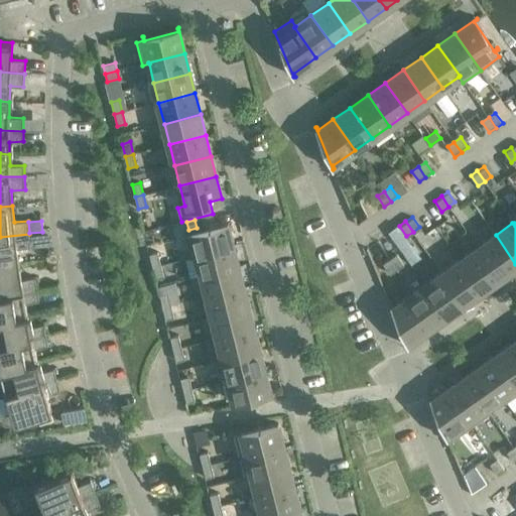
[(190,258),(198,257),(197,255),(233,246),(228,224),(184,235),(190,258)]
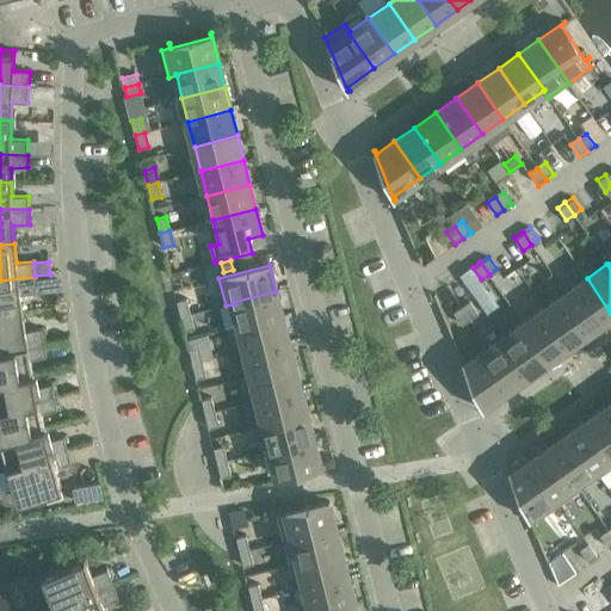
[(36,292),(35,277),(0,281),(0,315),(23,313),(20,294),(36,292)]
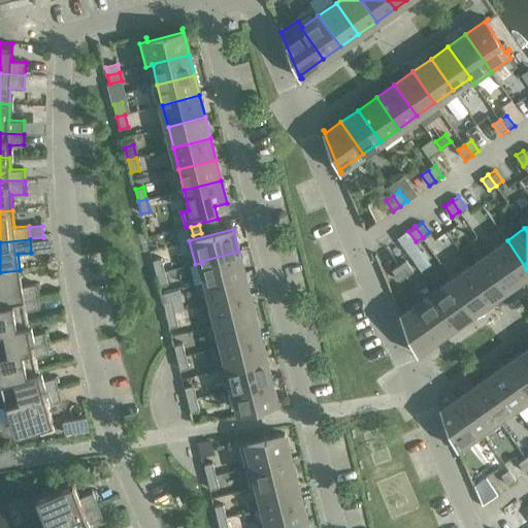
[(527,272),(527,270),(507,240),(489,254),(510,285),(527,272)]
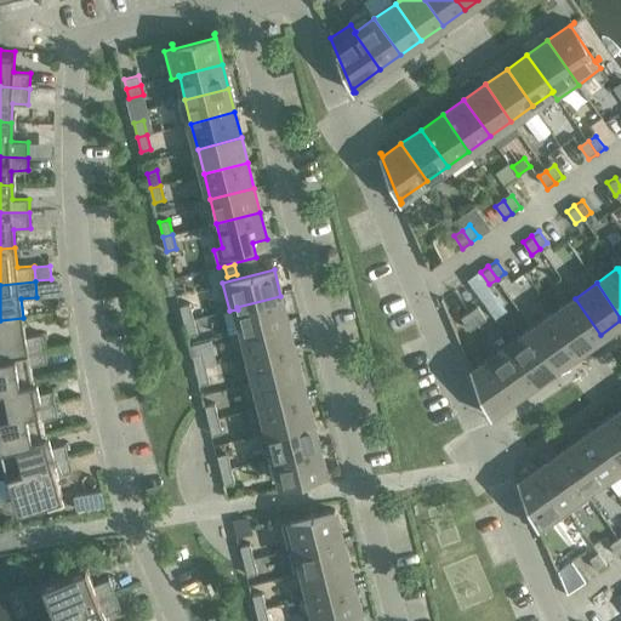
[(286,320),(280,296),(237,307),(238,309),(243,331),(286,320)]
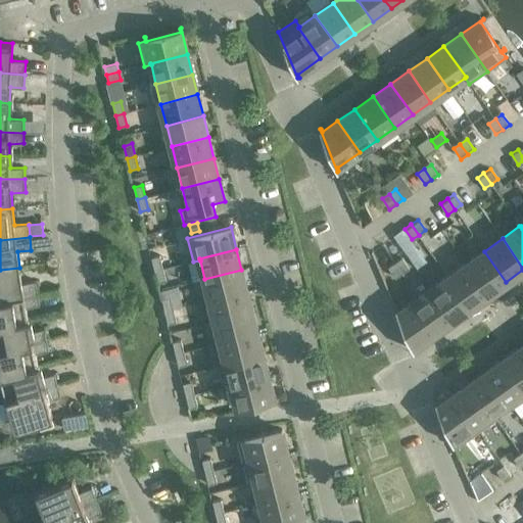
[(506,282),(484,251),(466,264),(488,295),(506,282)]
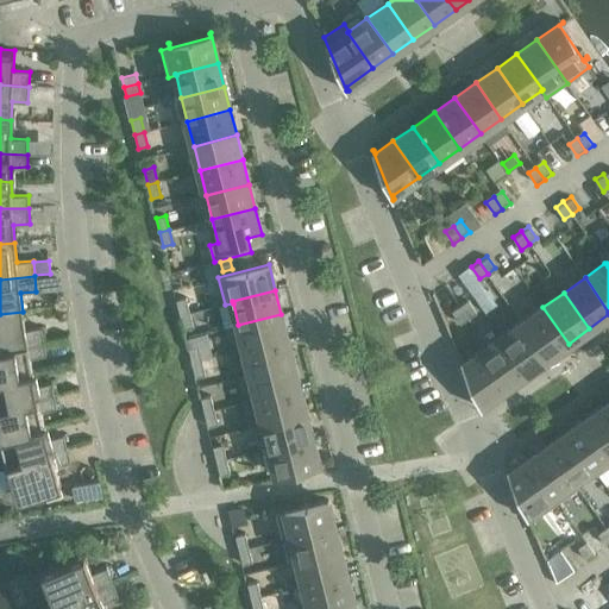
[(176,300),(180,314),(189,312),(186,297),(176,300)]
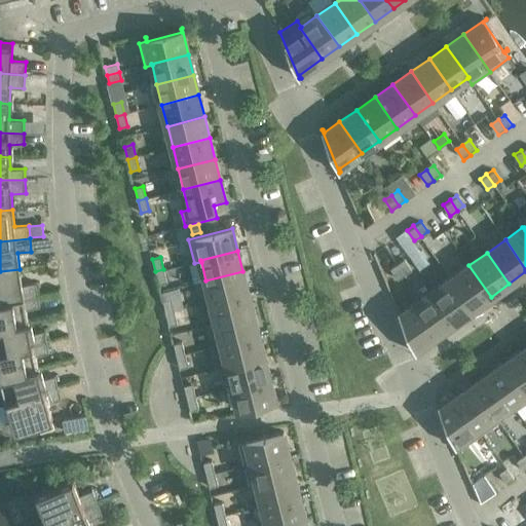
[(404,259),(398,264),(405,274),(412,270),(404,259)]
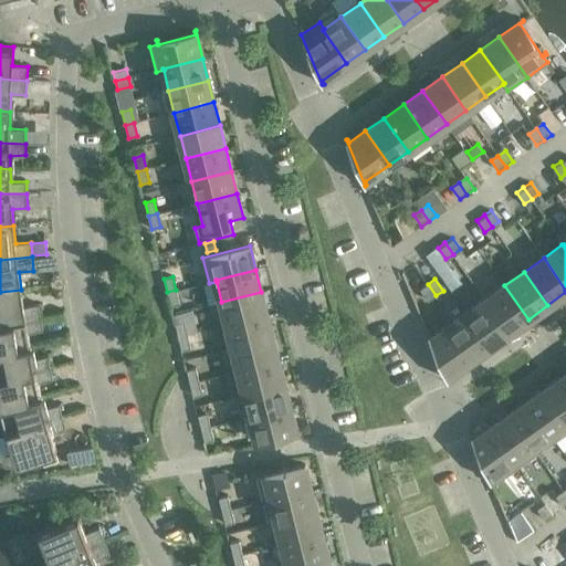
[(436,295),(428,284),(420,290),(429,301),(436,295)]
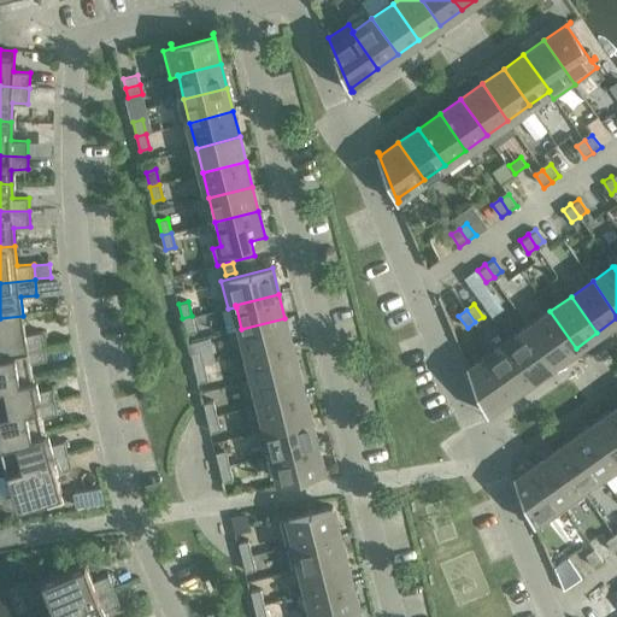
[(576,348),(550,311),(528,327),(554,363),(576,348)]
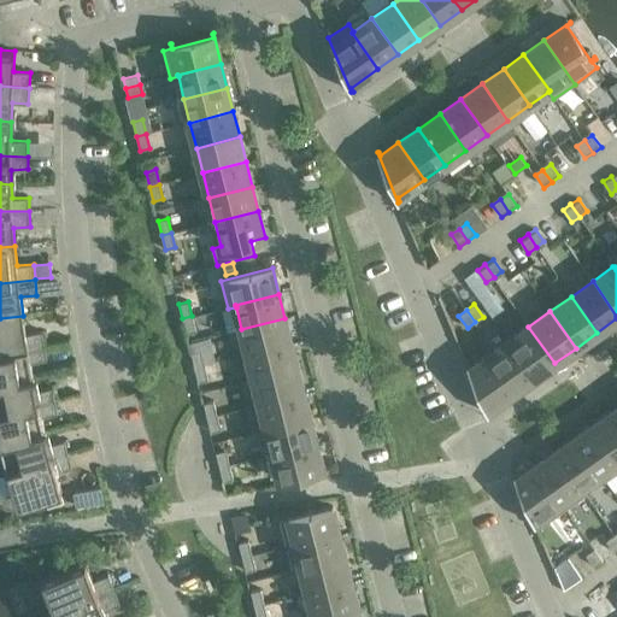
[(25,334),(23,316),(0,318),(0,354),(45,347),(42,331),(25,334)]
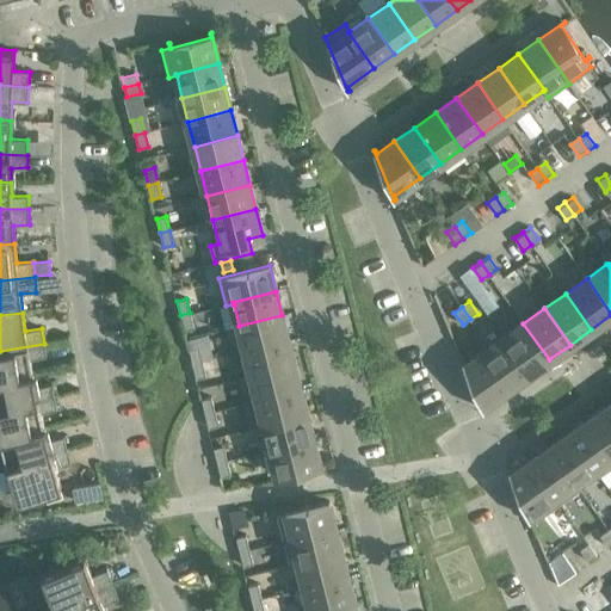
[(193,327),(190,313),(180,315),(184,329),(193,327)]
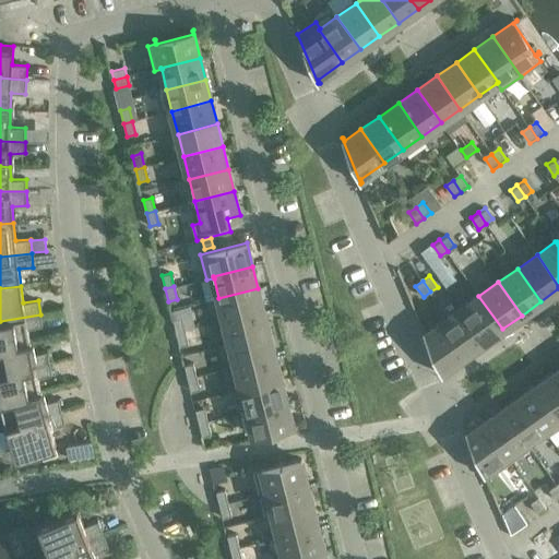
[(264,311),(258,288),(218,298),(225,321),(264,311)]
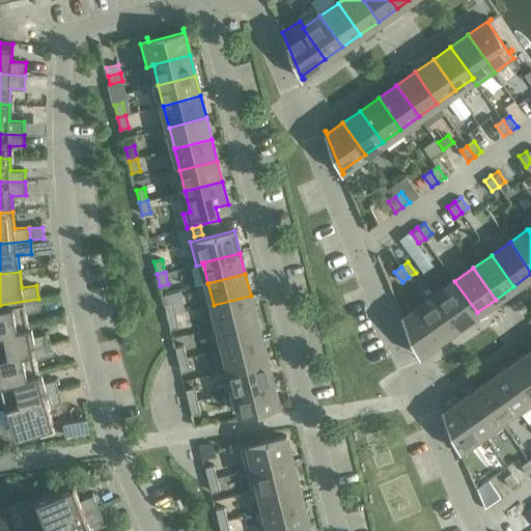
[(477,312),(454,281),(438,292),(459,325),(477,312)]
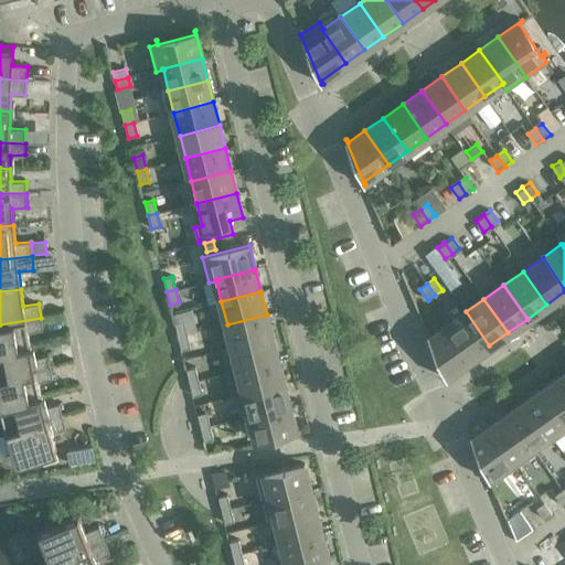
[(489,345),(466,311),(447,324),(470,359),(489,345)]
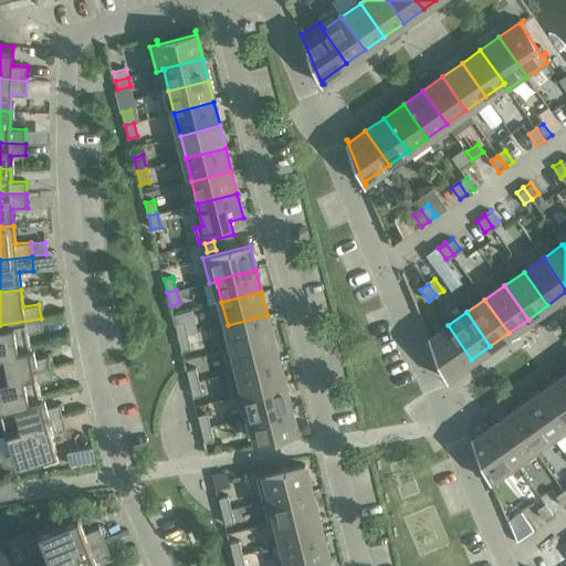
[(273,338),(268,315),(228,325),(233,348),(273,338)]
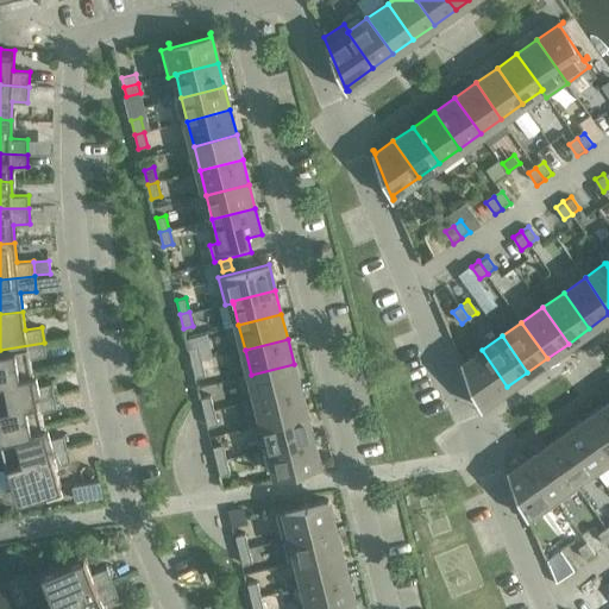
[(46,356),(44,343),(0,350),(0,378),(33,372),(30,358),(46,356)]
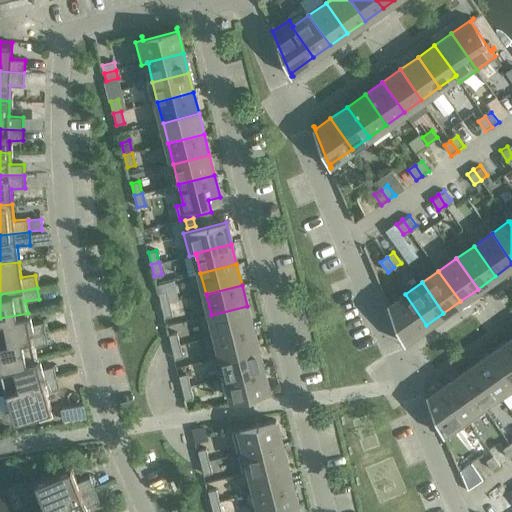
[(158,293),(161,305),(169,303),(166,291),(158,293)]
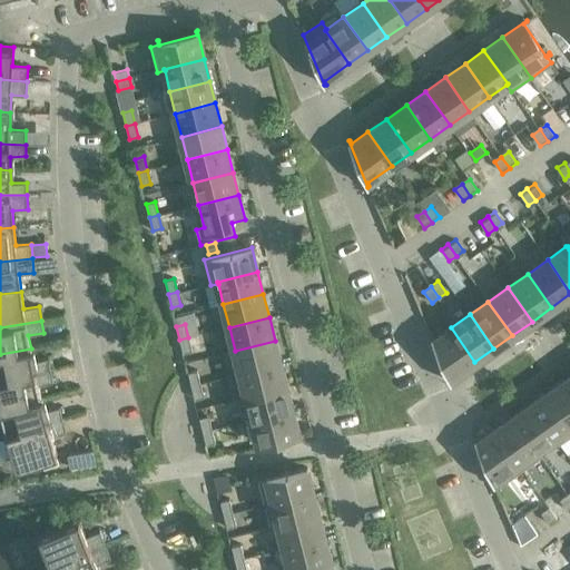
[(474,362),(451,327),(434,340),(432,336),(431,336),(451,383),(452,382),(451,379),(474,362)]
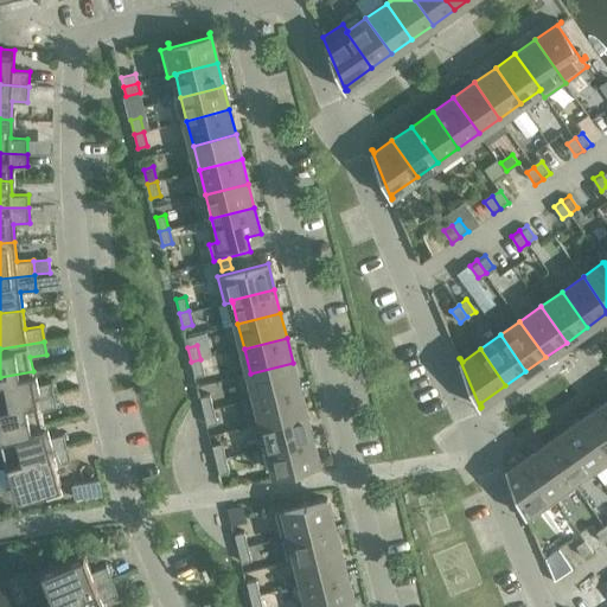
[(205,374),(200,359),(191,362),(195,376),(205,374)]
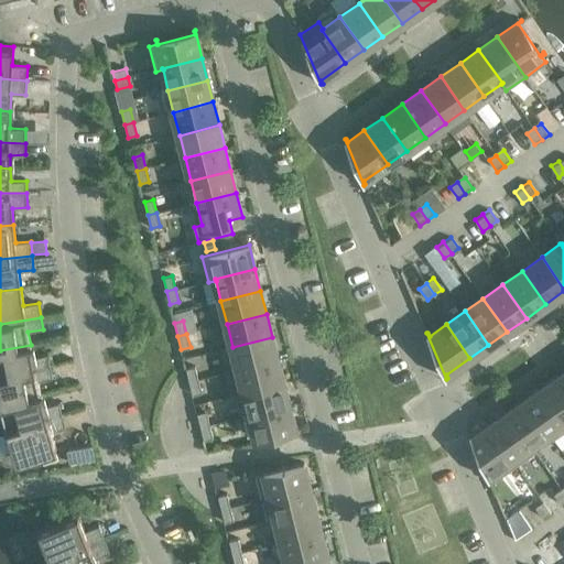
[(278,360),(272,337),(232,347),(238,370),(278,360)]
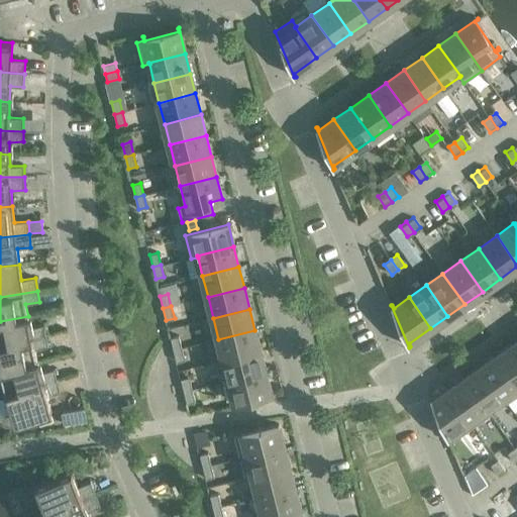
[(30,327),(28,316),(0,321),(0,345),(46,335),(43,325),(30,327)]
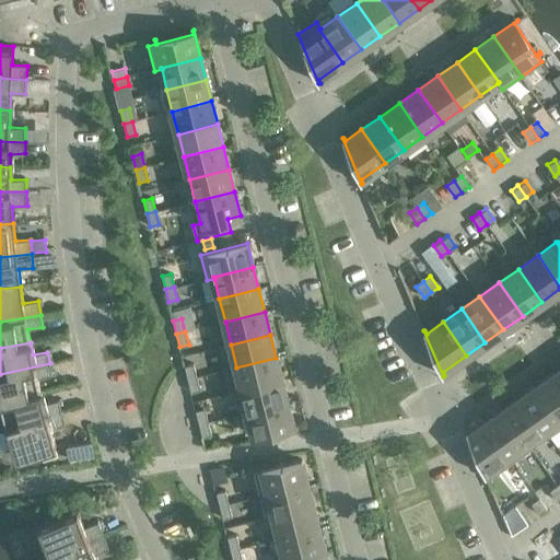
[(281,381),(276,358),(236,368),(242,388),(242,391),(281,381)]
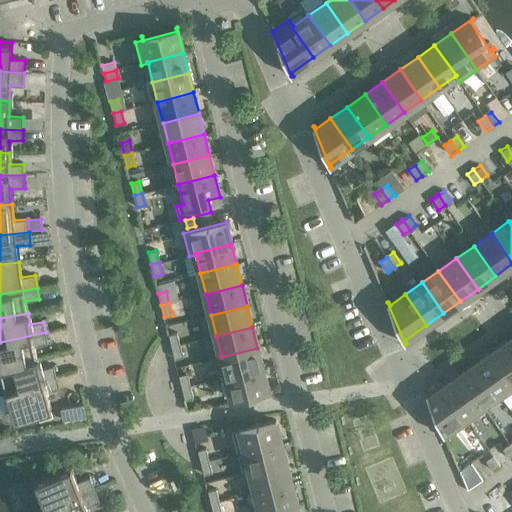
[(48,343),(46,332),(0,342),(0,364),(1,366),(37,357),(35,346),(48,343)]
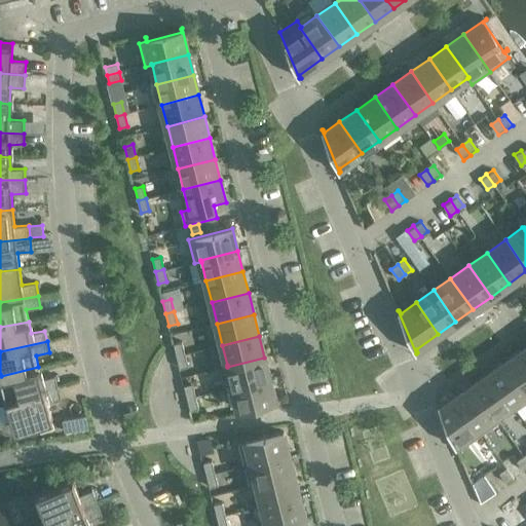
[(174,344),(177,357),(185,354),(182,342),(174,344)]
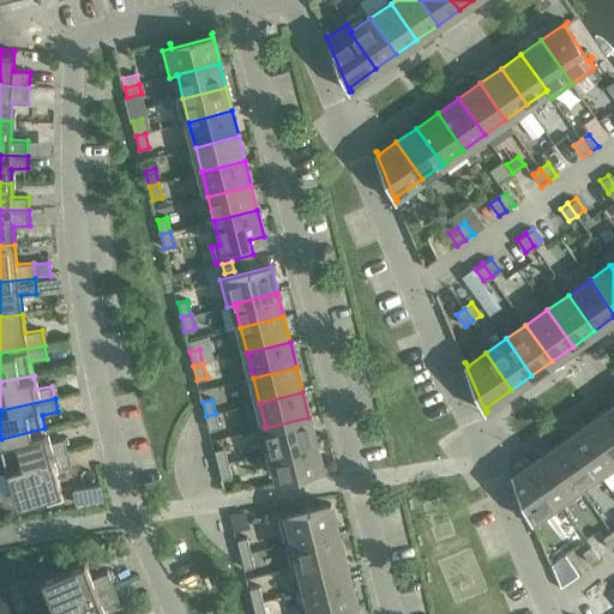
[(613,405),(593,420),(613,451),(613,405)]
